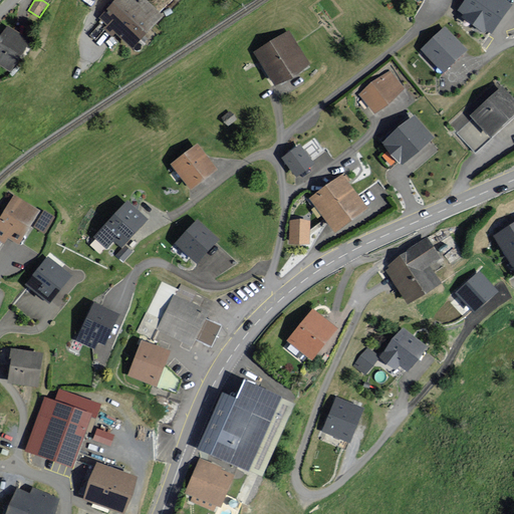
[(164,15),(147,0),(115,0),(100,17),(134,47),(164,15)]
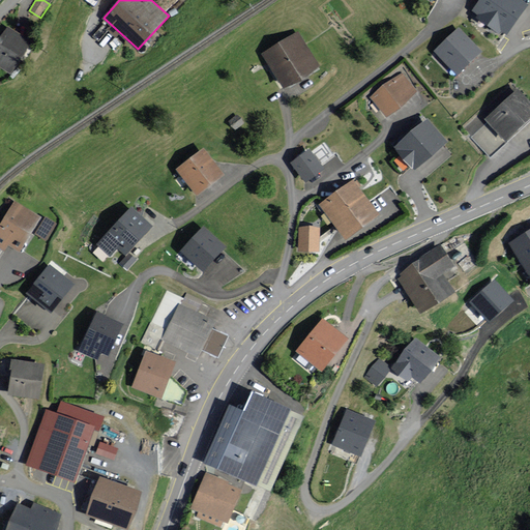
[(526,4),(520,0),(480,0),(473,10),(480,16),(479,18),(498,30),(500,27),(506,32),(526,4)]
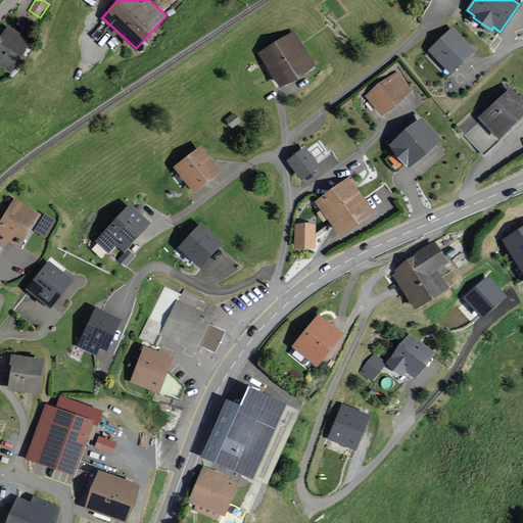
[(32,40),(7,26),(0,37),(0,65),(11,73),(32,40)]
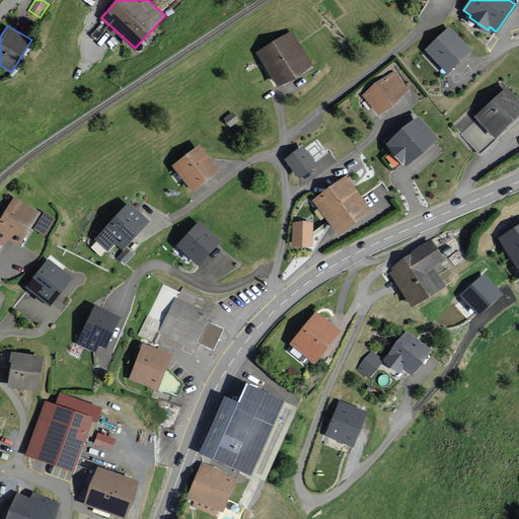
[(469,50),(449,28),(428,50),(448,71),(469,50)]
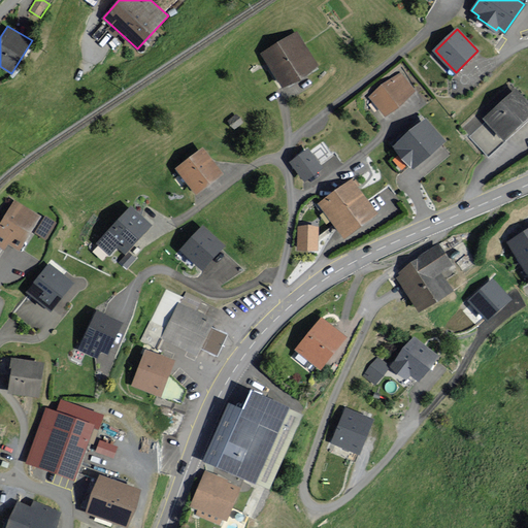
[(316,66),(296,33),(263,54),(284,87),(316,66)]
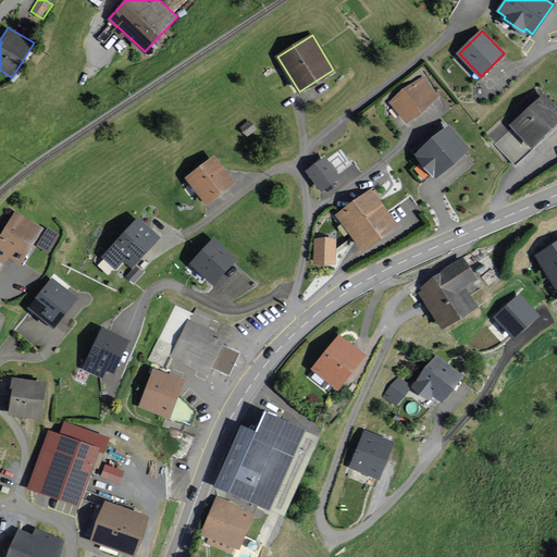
[(436,97),(422,78),(392,101),(406,120),(436,97)]
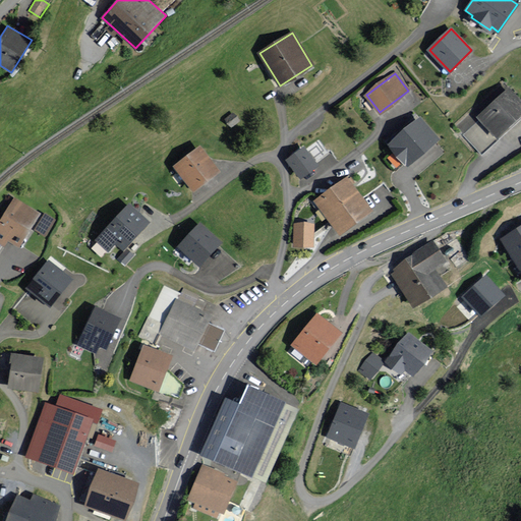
[(520,115),(520,101),(508,88),(477,115),(496,137),(520,115)]
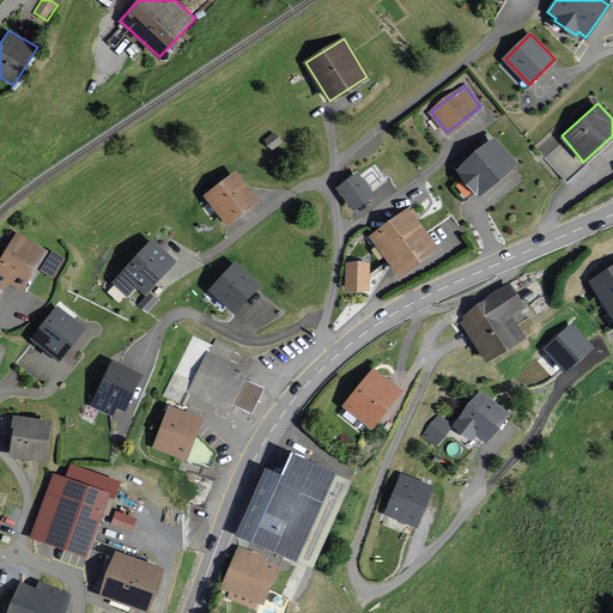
[(515,163),(495,139),(459,170),(479,194),(515,163)]
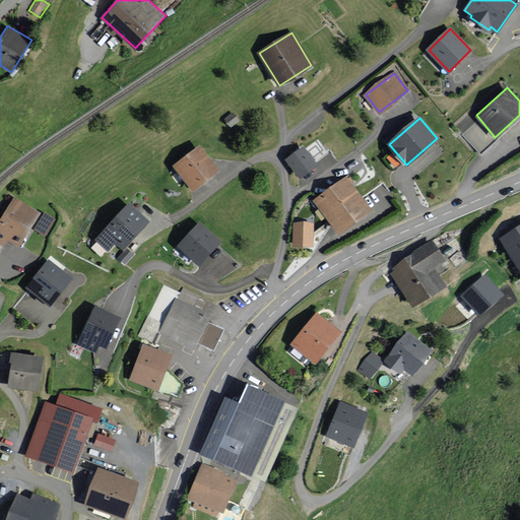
[(219,172),(198,145),(174,166),(194,191),(219,172)]
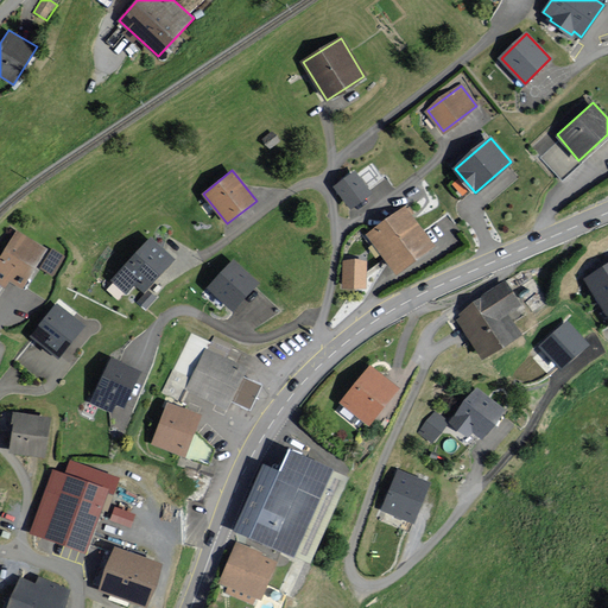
[(372,192),(354,170),(335,187),(353,208),(372,192)]
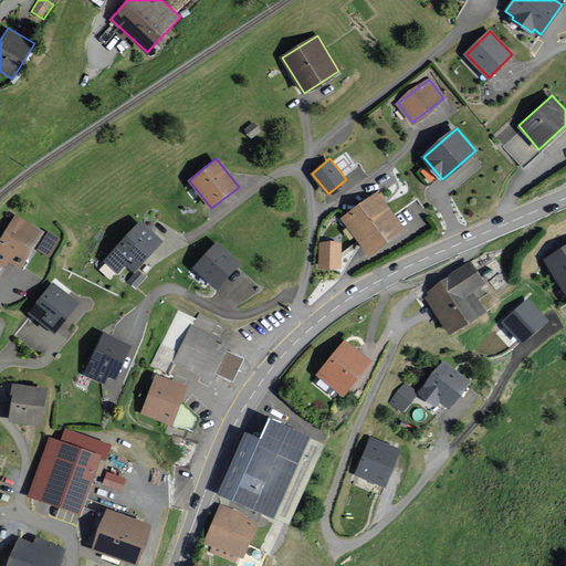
[(406,228),(378,190),(342,218),(369,255),(406,228)]
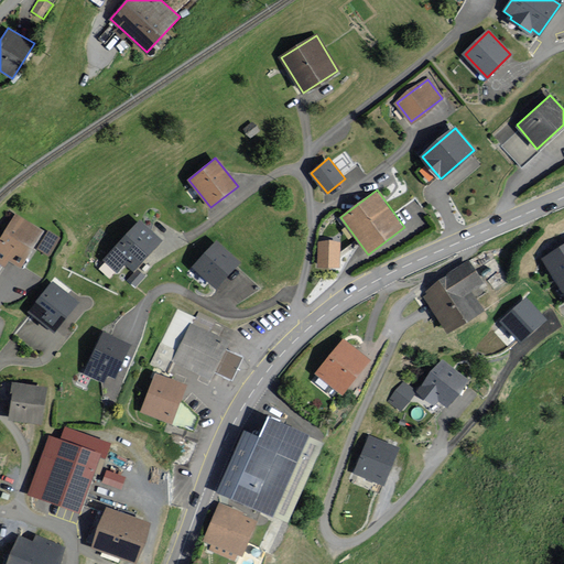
[(44,231),(14,214),(0,236),(0,266),(6,269),(10,262),(21,269),(44,231)]
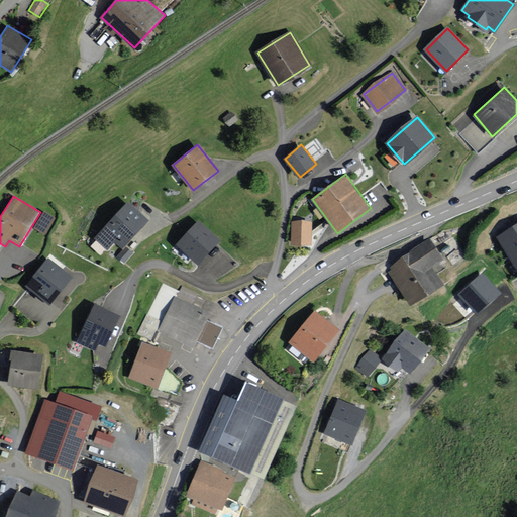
[(149,220),(127,201),(94,237),(107,249),(114,241),(122,249),(149,220)]
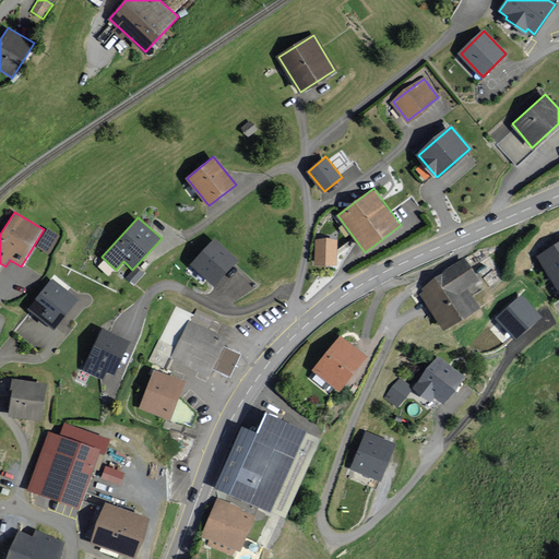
[(215,238),(190,263),(212,285),(237,259),(215,238)]
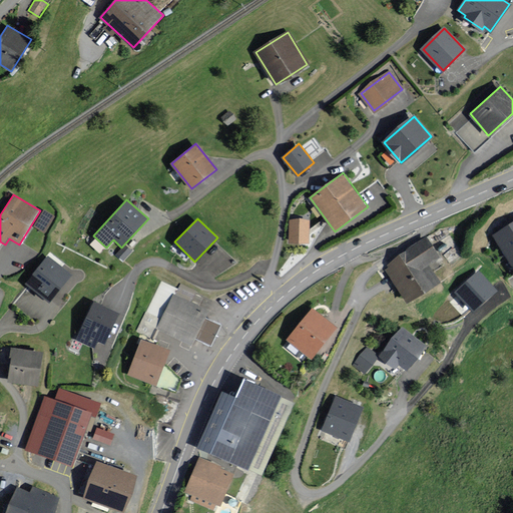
[(308,241),(308,221),(291,220),(291,241),(308,241)]
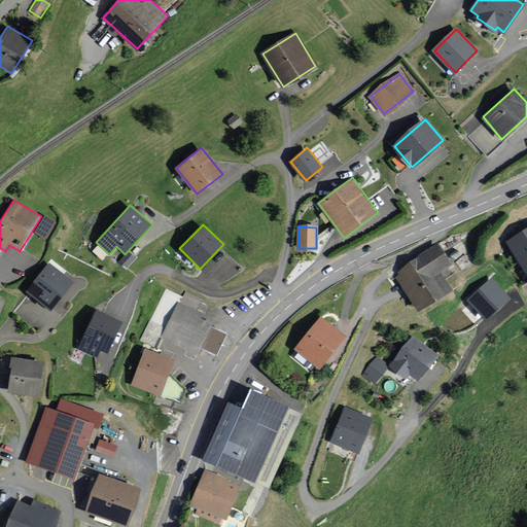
[(526,230),(508,242),(526,272),(526,230)]
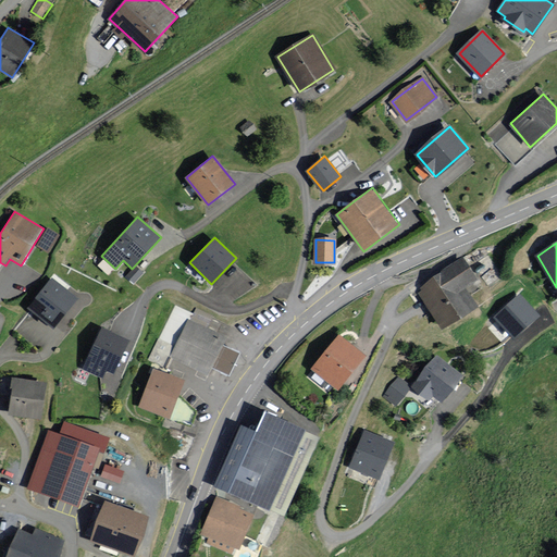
[(479,280),(463,258),(420,287),(422,289),(418,293),(443,330),(479,306),(467,288),(479,280)]
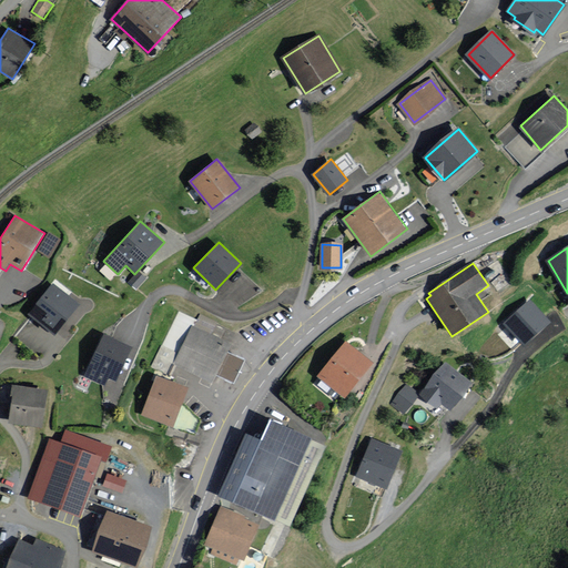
[(82,304),(52,282),(29,313),(59,335),(82,304)]
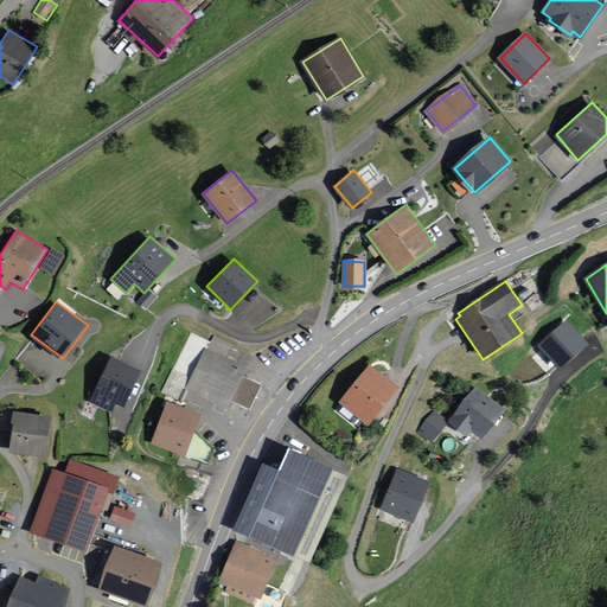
[(587,344),(567,323),(541,346),(561,368),(587,344)]
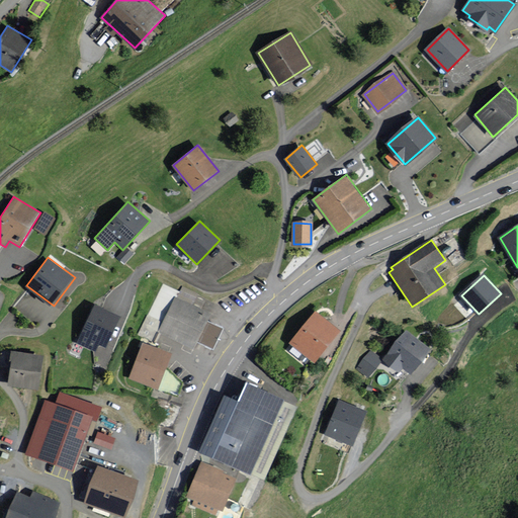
[(209,312),(177,296),(161,332),(191,346),(195,339),(214,347),(224,327),(206,319),(209,312)]
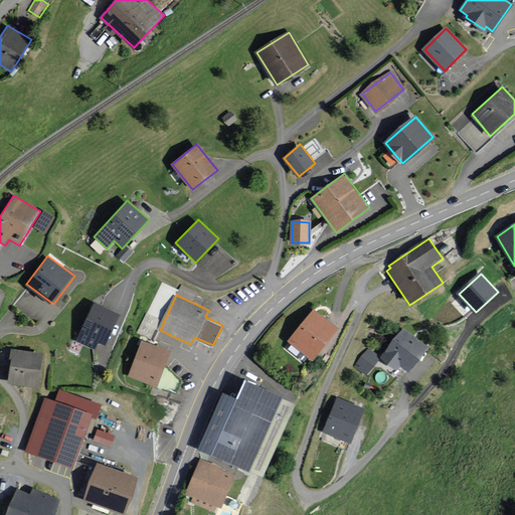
[(95,302),(76,341),(94,349),(97,341),(104,344),(118,313),(95,302)]
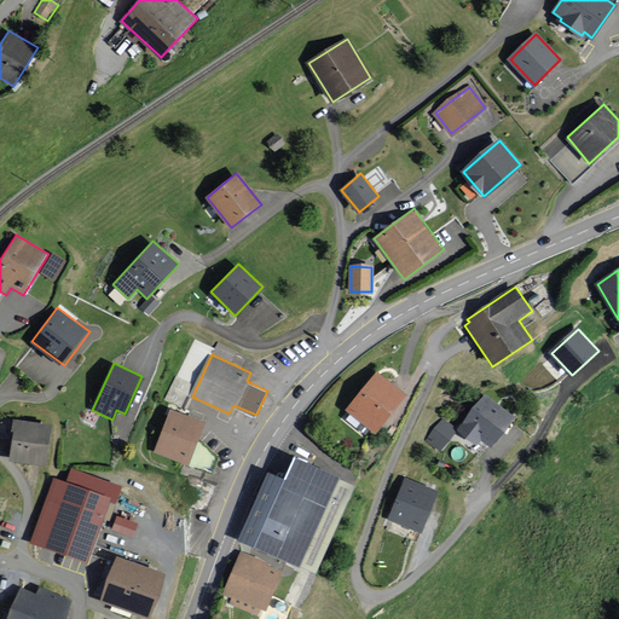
[(408,395),(377,371),(346,410),(376,434),(408,395)]
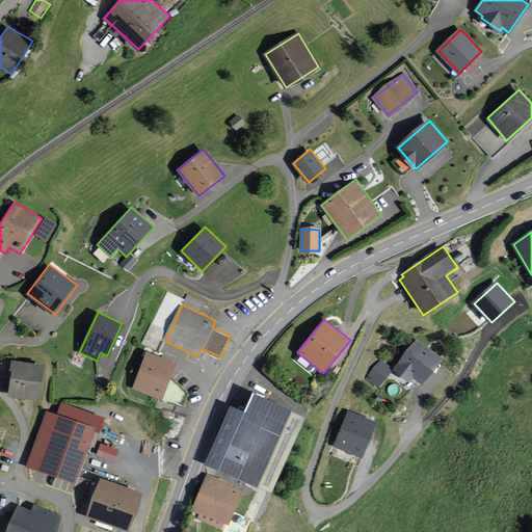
[(440,358),(418,341),(395,368),(410,380),(414,376),(421,381),(440,358)]
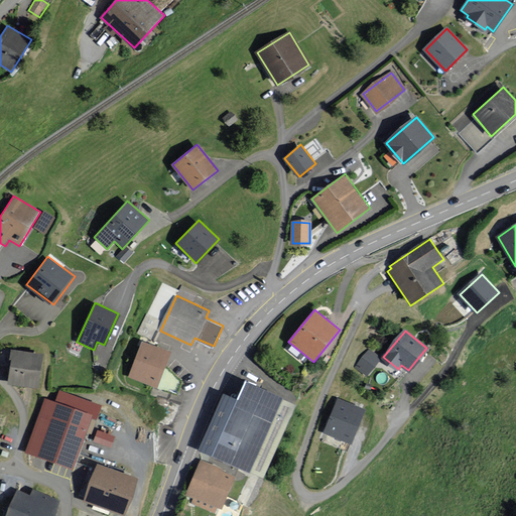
[(169,352),(143,342),(130,376),(157,386),(169,352)]
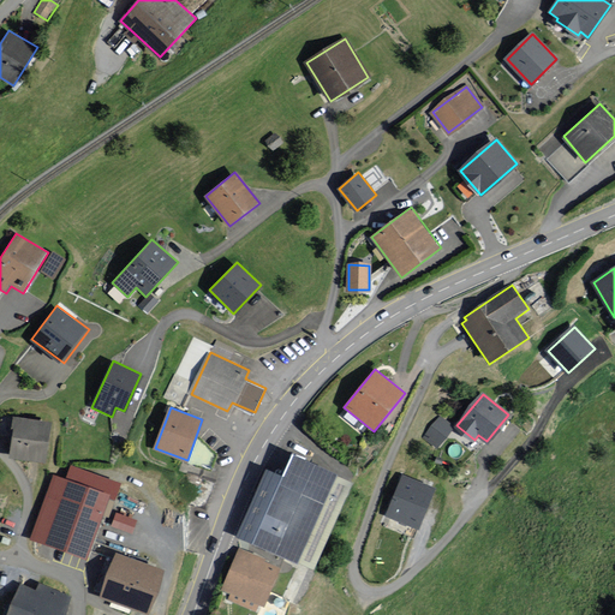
[(52,422),(16,417),(10,458),(46,463),(52,422)]
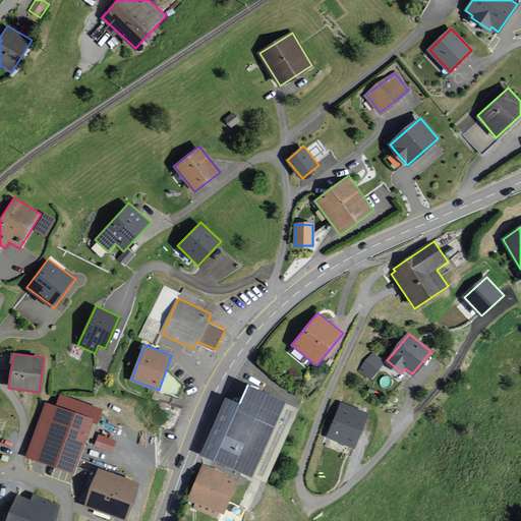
[(383,360),(372,353),(360,370),(370,378),(383,360)]
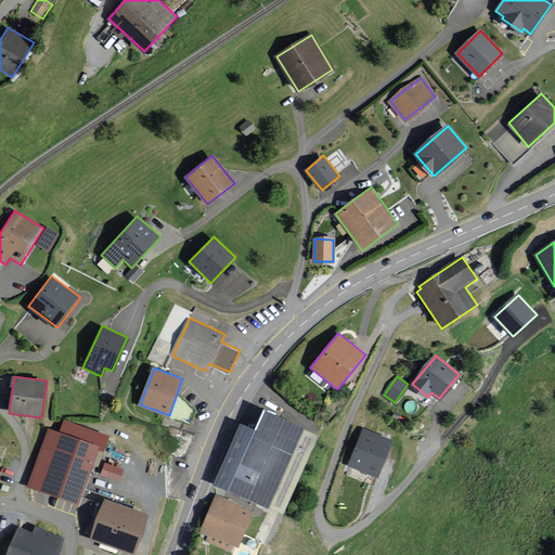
[(320,434),(263,409),(254,429),(243,424),(216,483),(283,514),(320,434)]
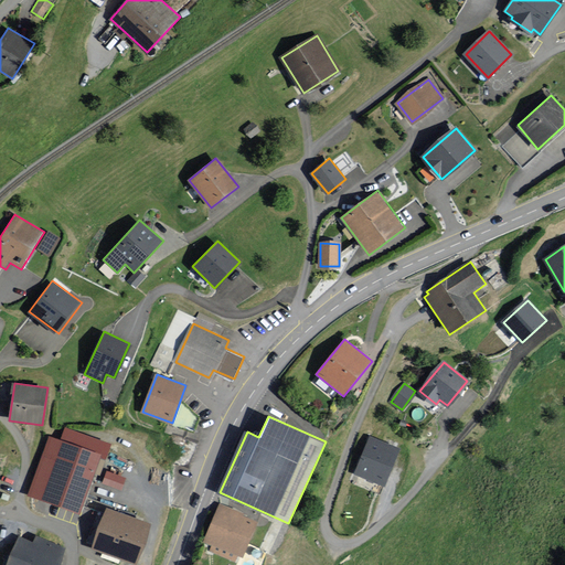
[(103,455),(49,435),(27,494),(81,514),(103,455)]
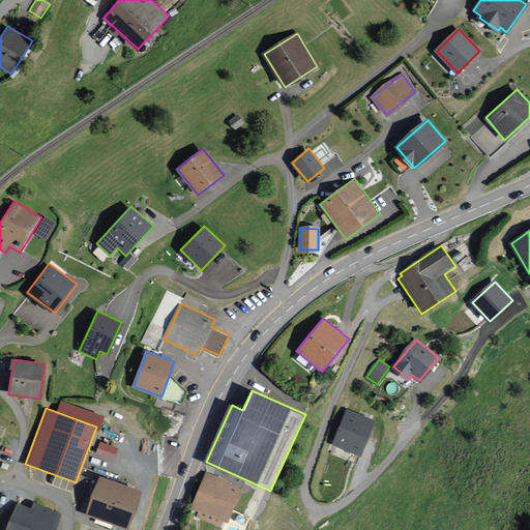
[(373,421),(347,411),(334,444),(360,454),(373,421)]
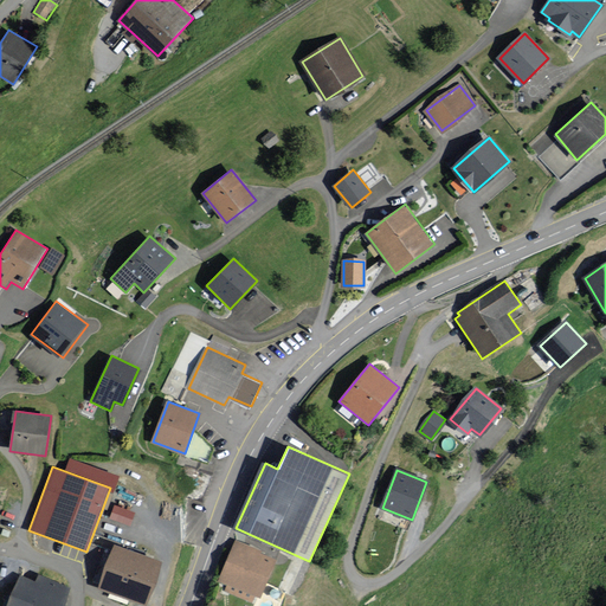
[(134,523),(136,508),(114,503),(111,519),(134,523)]
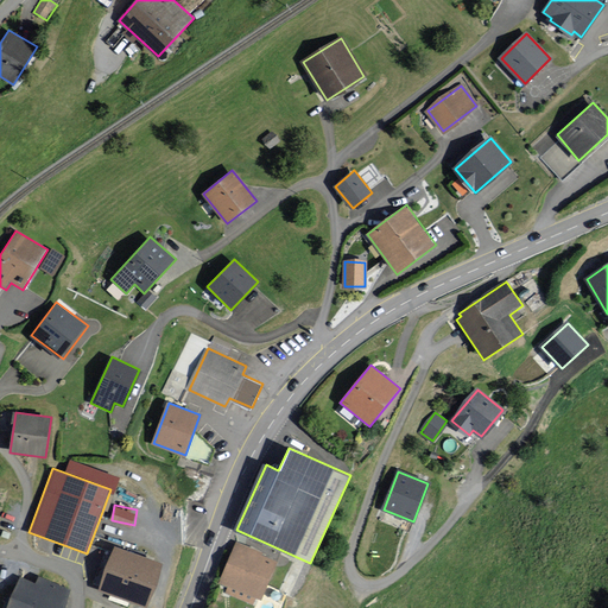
[(274,559),(238,544),(222,582),(229,584),(227,591),(251,601),(253,594),(260,597),(274,559)]
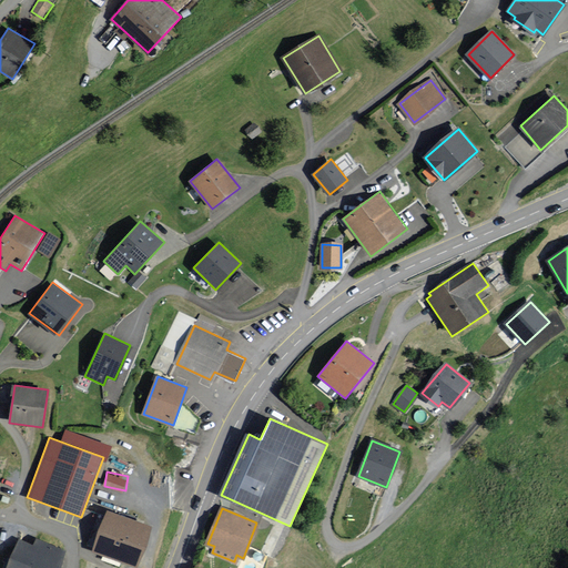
[(152,527),(107,511),(92,551),(138,567),(152,527)]
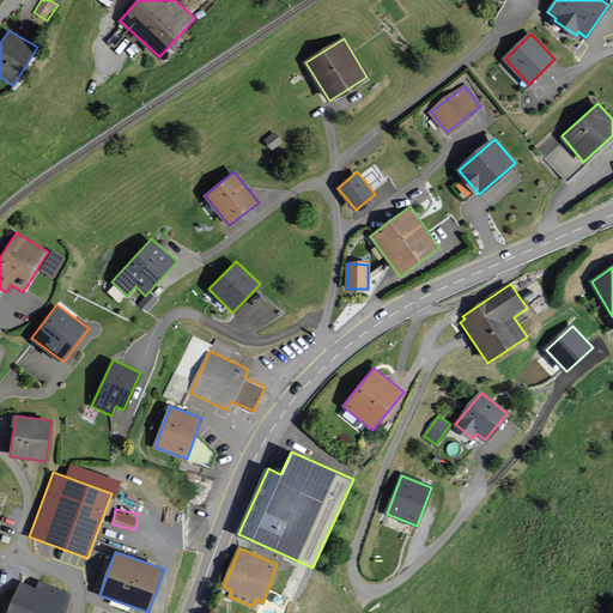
[(37,590),(22,583),(8,612),(60,612),(68,595),(41,583),(37,590)]
